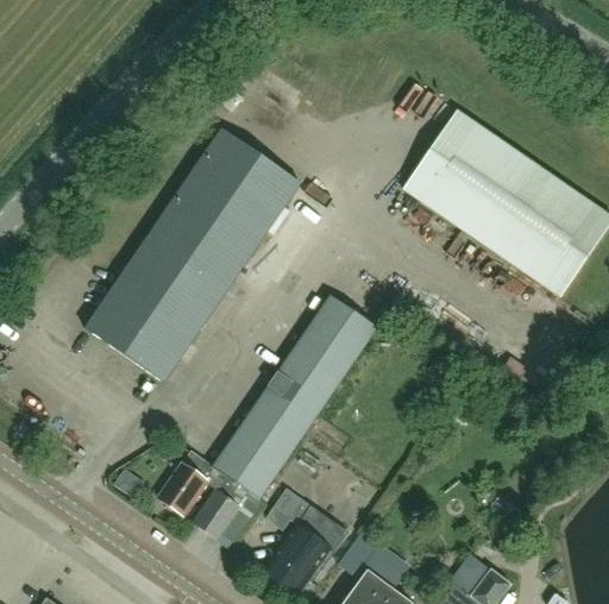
[(234,104),(244,89),(217,71),(207,86),(234,104)]
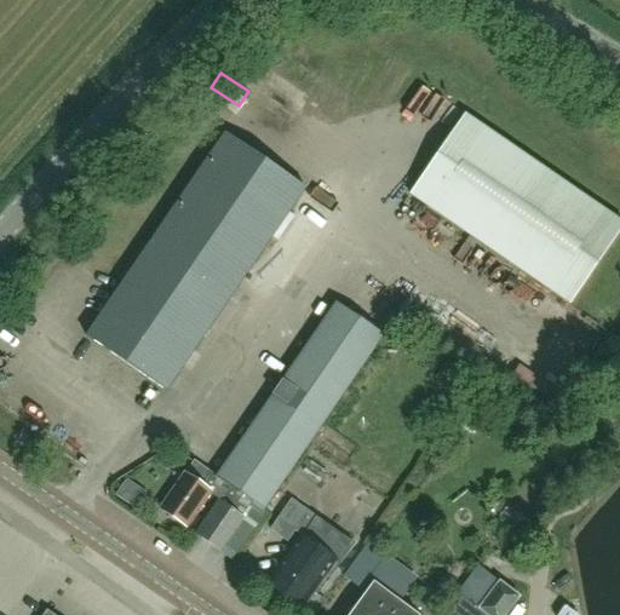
[(409,191),(569,302),(619,226),(619,218),(464,111),(409,191)]
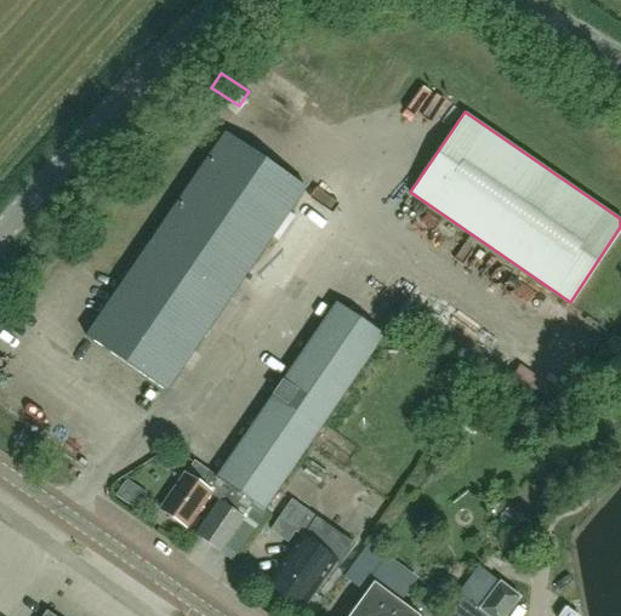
[(227,130),(118,287),(87,334),(166,388),(307,184),(227,130)]
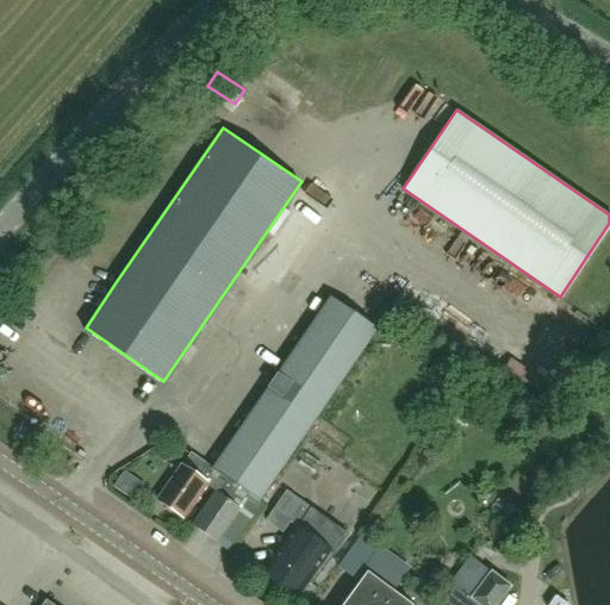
[(217,467),(207,481),(217,487),(193,522),(218,538),(250,492),(261,499),(378,326),(330,294),(213,465),(217,467)]
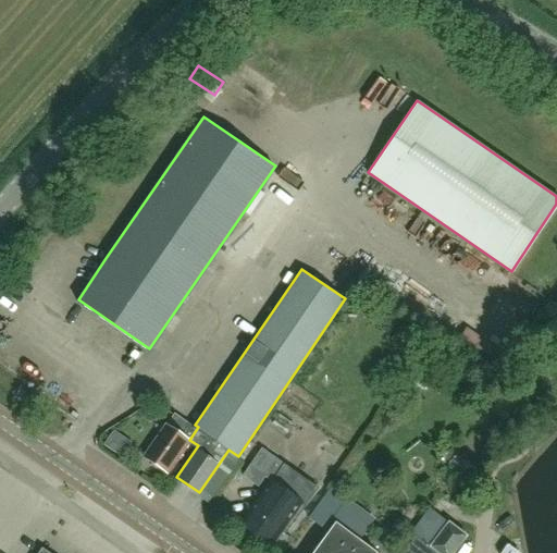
[(325,338),(334,351),(349,341),(341,329),(325,338)]
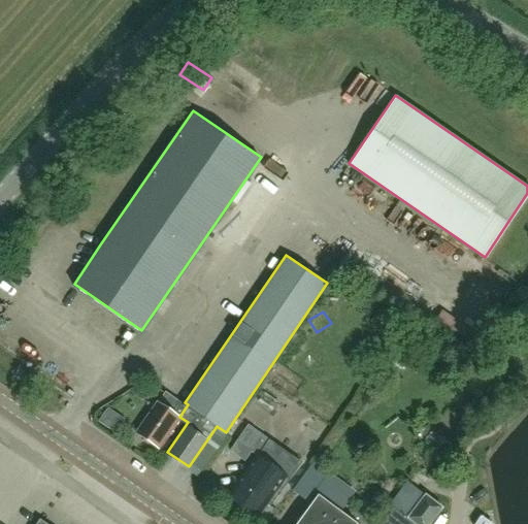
[(296,398),(285,369),(267,378),(278,405),(296,398)]
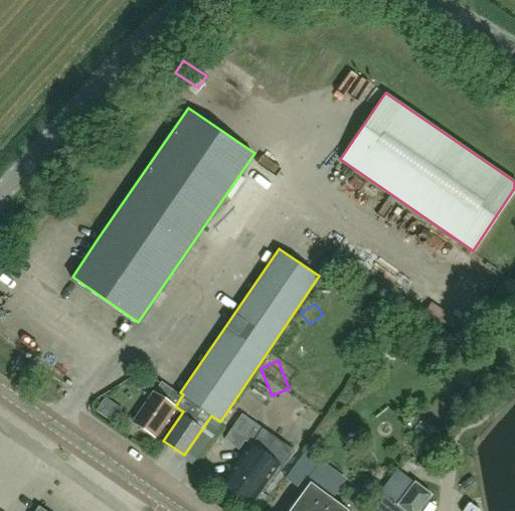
[(155,435),(175,406),(183,394),(180,392),(162,379),(154,390),(153,390),(133,420),(155,435)]
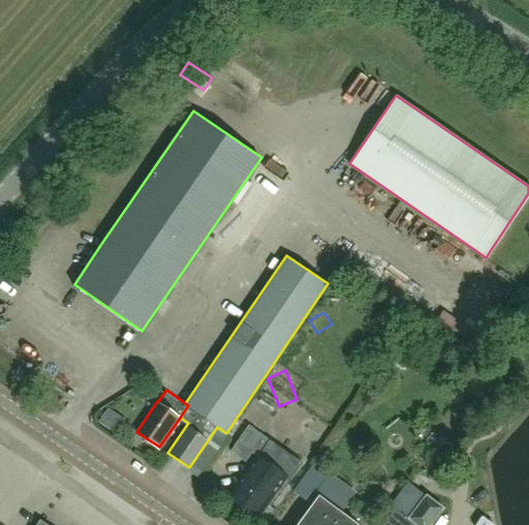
[(257,454),(270,437),(249,423),(238,440),(252,451),(257,454)]
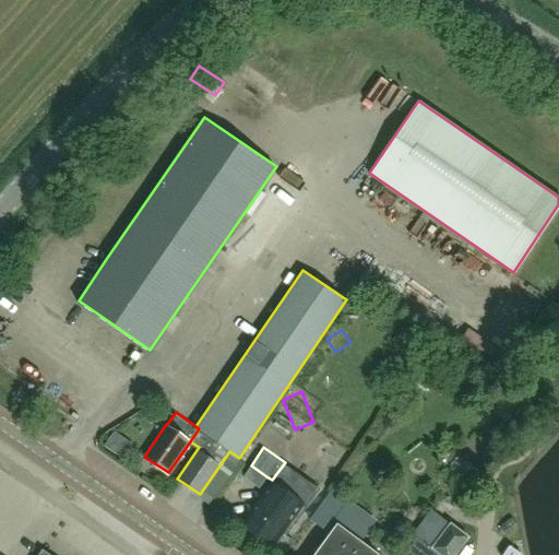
[(271,547),(281,533),(282,532),(271,524),(277,515),(273,512),(280,503),(278,502),(281,497),(283,498),(285,495),(278,489),(282,485),(273,480),(270,483),(239,527),(271,547)]
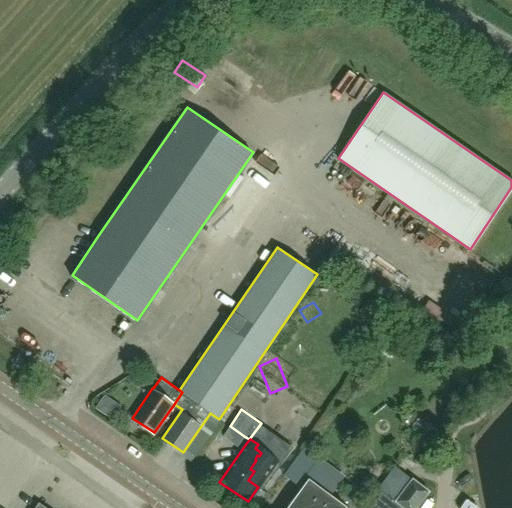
[(299,484),(317,458),(302,447),(283,473),(299,484)]
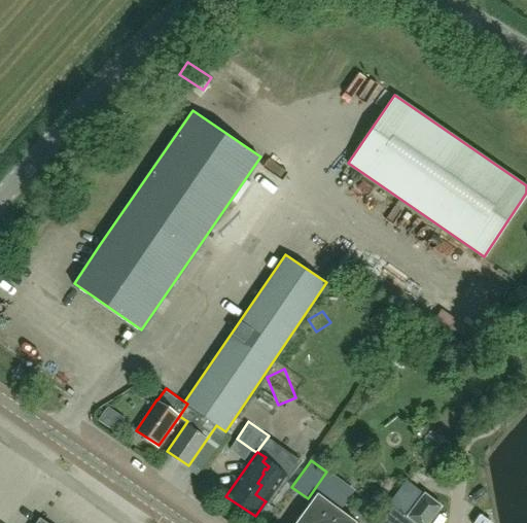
[(353,474),(331,473),(331,488),(352,489),(353,474)]
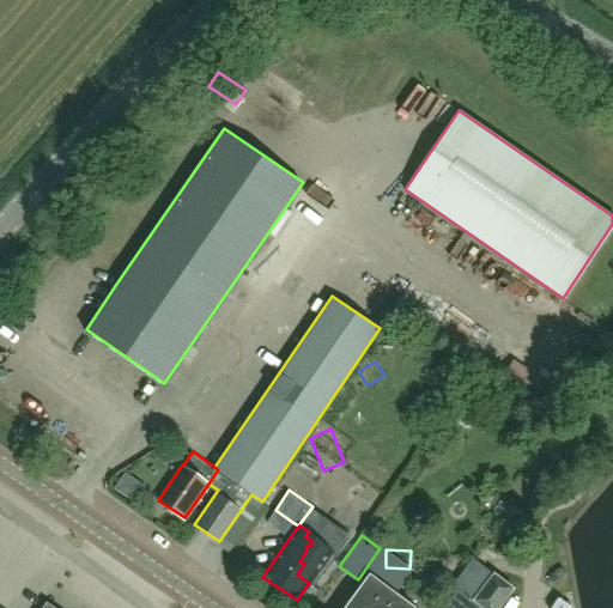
[(343,607),(418,607),(369,572),(343,607)]
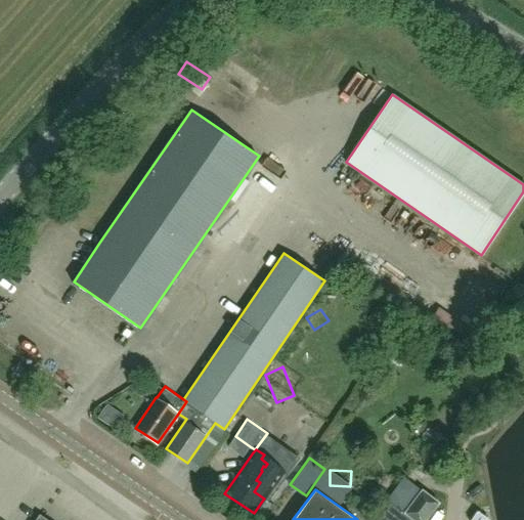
[(416,519),(424,519),(439,502),(423,489),(404,511),(406,513),(416,519)]
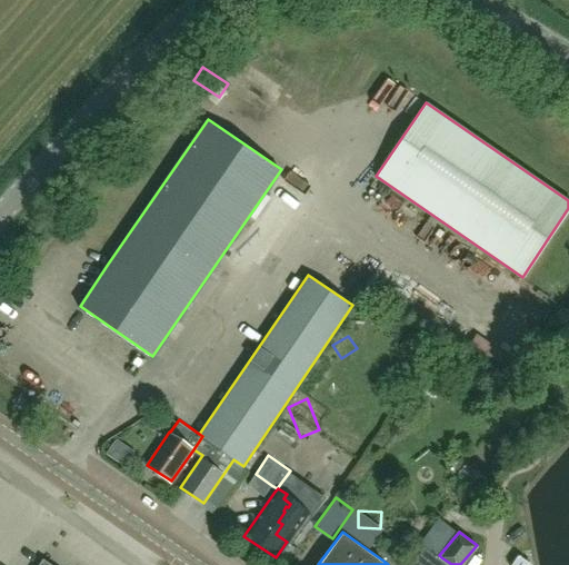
[(425,544),(407,564),(435,564),(441,557),(439,555),(425,544)]
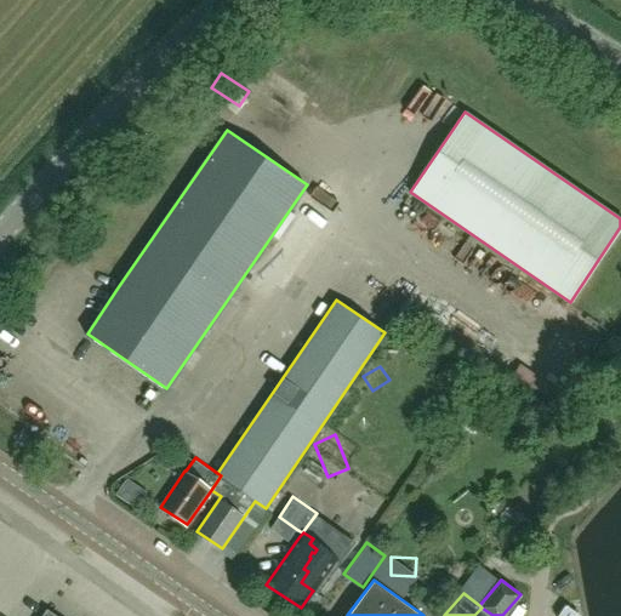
[(564,604),(557,615),(577,615),(580,614),(564,604)]
